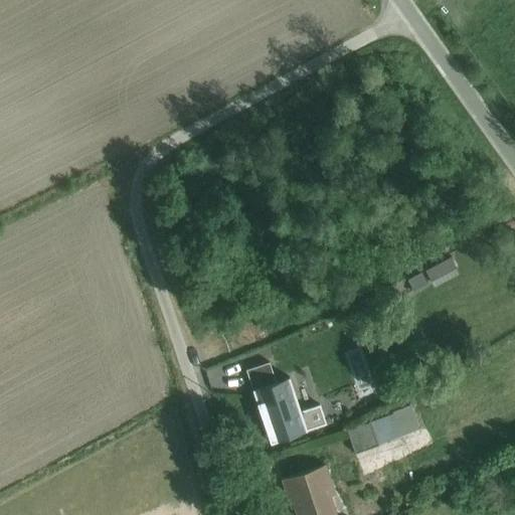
[(451,259),(425,273),(435,289),(460,275),(451,259)]
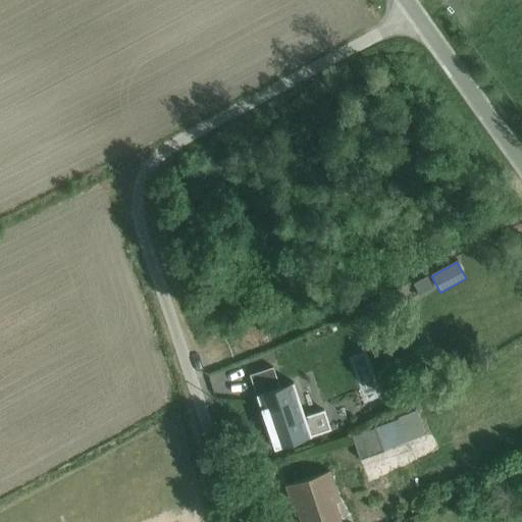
[(427,277),(412,285),(419,299),(434,292),(427,277)]
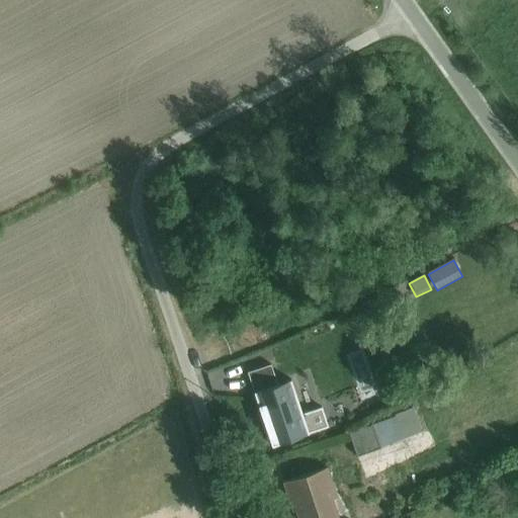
[(254,393),(277,384),(270,364),(247,372),(254,393)]
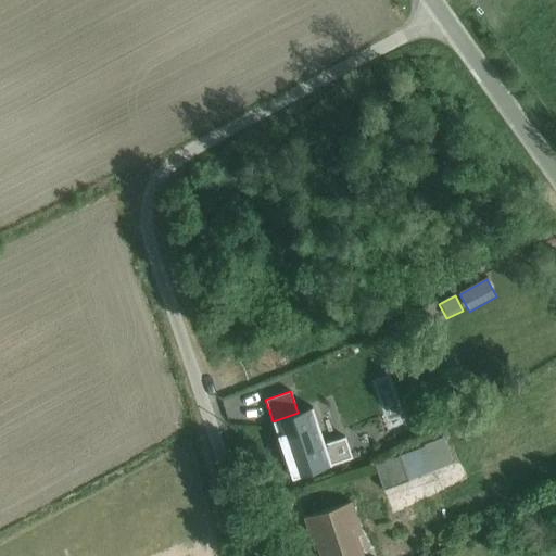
[(298,413),(273,421),(278,438),(280,438),(291,471),(289,471),(291,479),(353,458),(345,437),(325,443),(313,408),(298,413)]
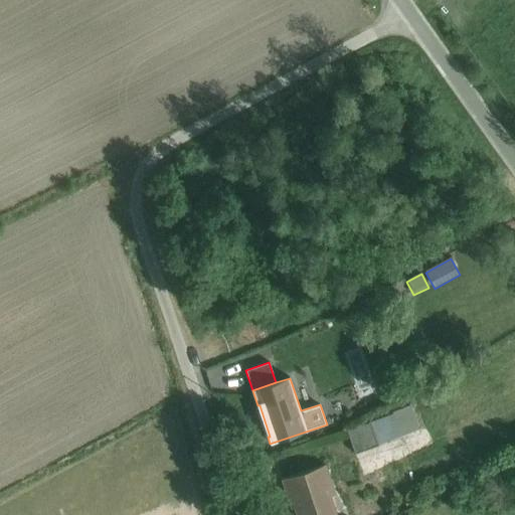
[(351,428),(348,430),(356,454),(379,446),(378,444),(420,430),(411,404),(392,411),(392,413),(351,428)]
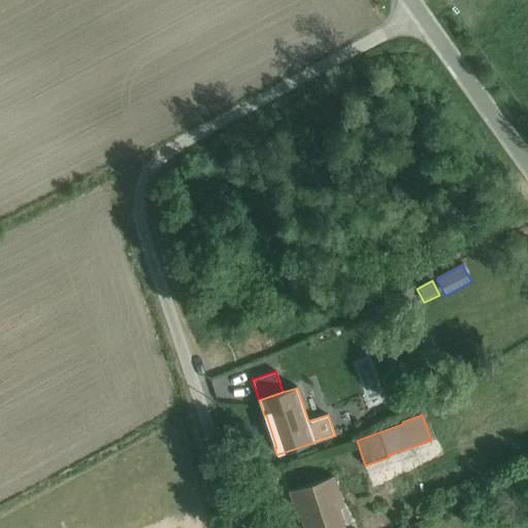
[(334,476),(288,492),(298,523),(301,522),(303,527),(343,527),(345,527),(339,508),(344,507),(334,476)]
